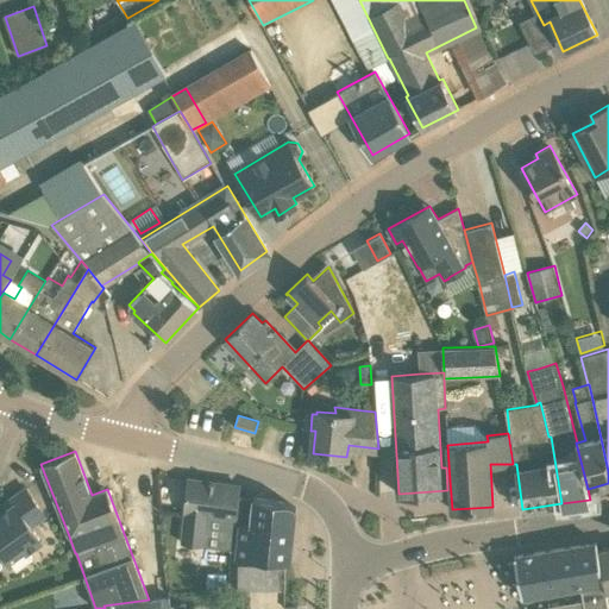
[(253,497),(238,495),(239,485),(188,477),(184,506),(180,541),(205,545),(232,550),(234,528),(236,528),(237,523),(242,525),(251,525),(253,497)]
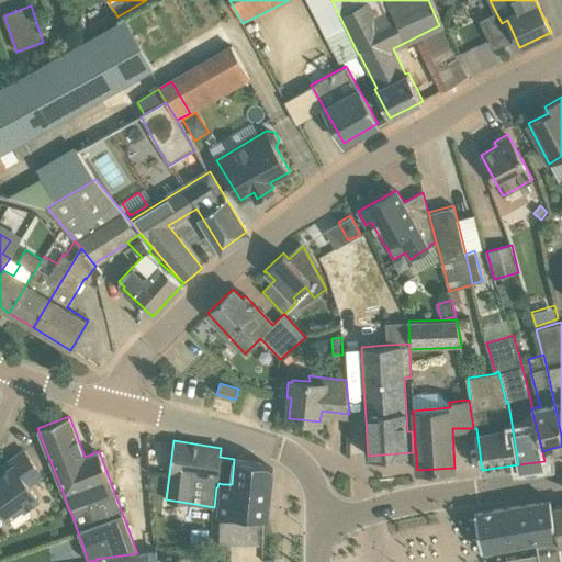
[(29,484),(41,475),(38,471),(23,450),(7,462),(10,467),(0,473),(0,506),(9,519),(38,498),(29,484)]
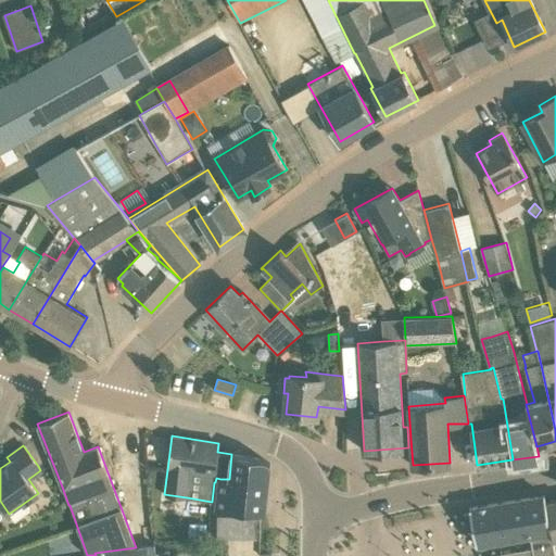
[(216,478),(215,482),(220,483),(217,508),(240,510),(265,513),(270,464),(263,458),(231,454),(229,479),(220,479),(216,478)]
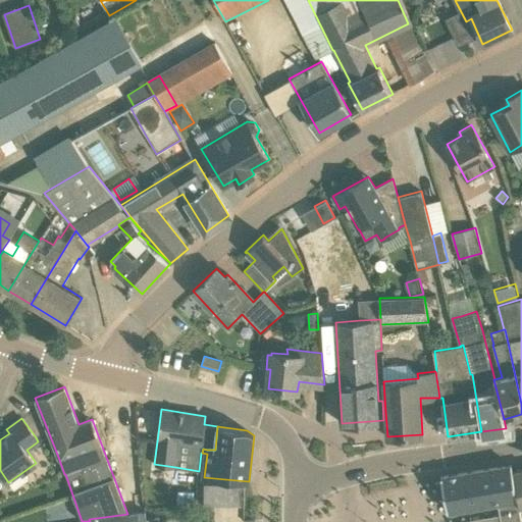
[(513,470),(511,464),(440,476),(448,510),(498,501),(499,513),(468,518),(469,521),(511,521),(521,520),(519,506),(518,497),(517,498),(513,470)]
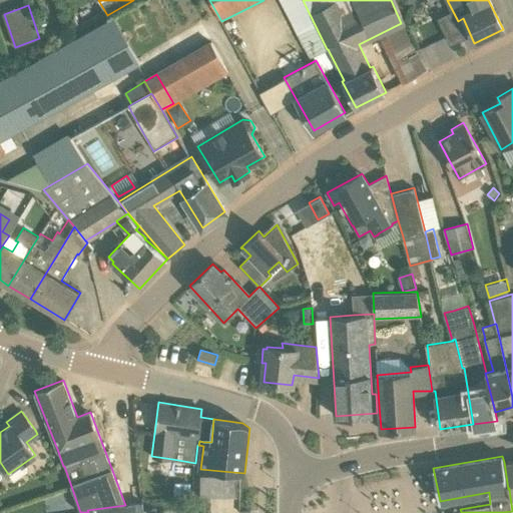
[(512,460),(504,462),(508,489),(509,488),(510,497),(512,496),(512,460)]
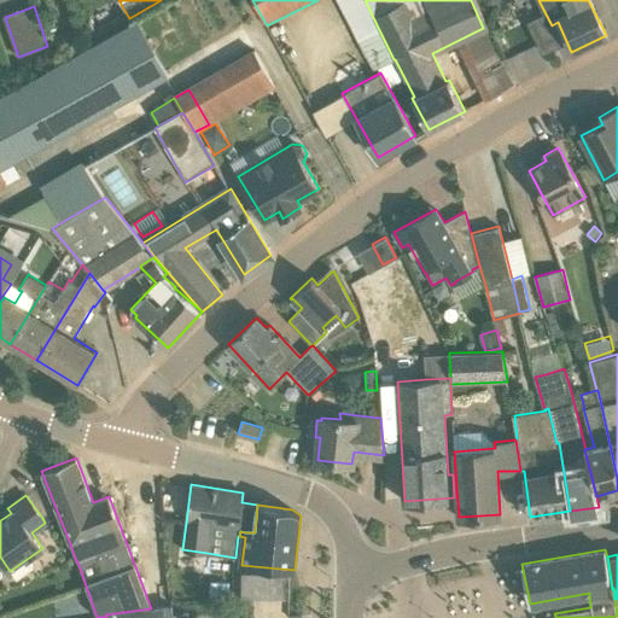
[(290,570),(243,570),(243,598),(289,598),(290,570)]
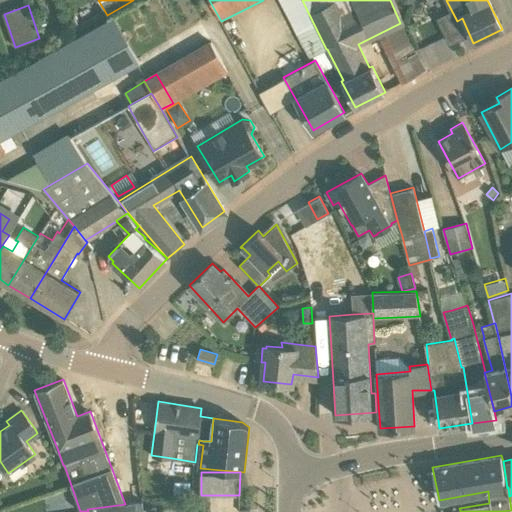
[(174,482),(173,493),(190,494),(191,483),(174,482)]
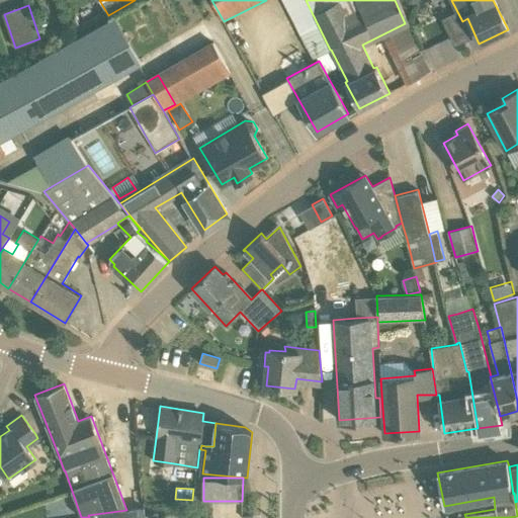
[(88,515),(89,517),(88,517),(146,517),(146,515),(144,506),(126,510),(88,515)]
